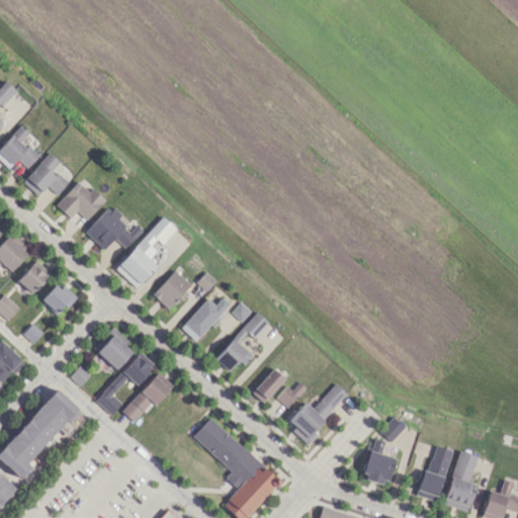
[(0,105),(14,91),(4,81),(0,85),(0,125),(9,116),(0,107),(0,105)]
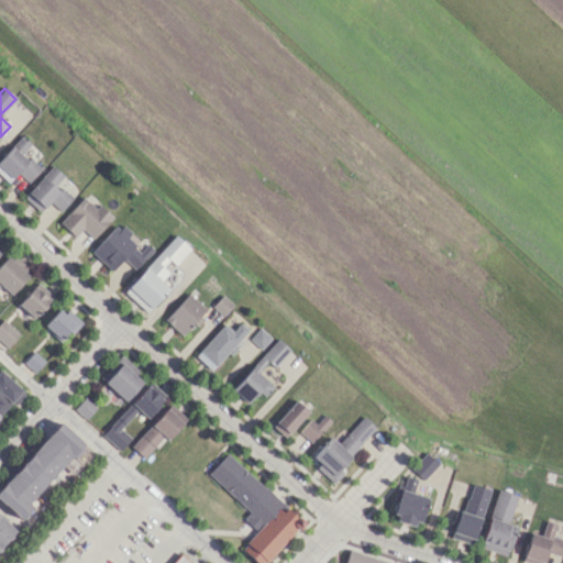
[(22,153),(30,144),(20,135),(0,158),(0,175),(9,183),(17,174),(28,183),(40,168),(22,153)]
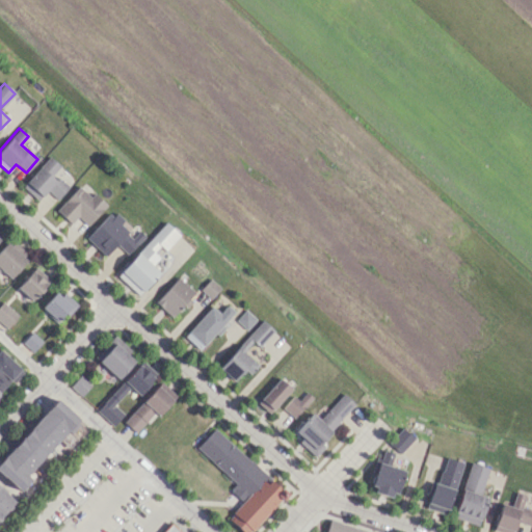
[(68,187),(53,174),(59,166),(49,157),(22,186),(38,201),(47,190),(57,200),(68,187)]
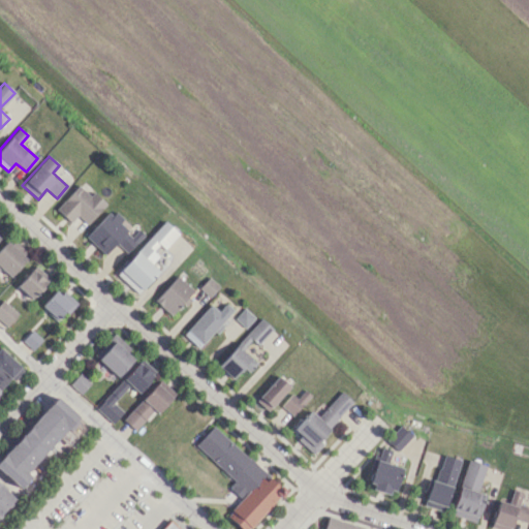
[(56,209),(70,222),(76,215),(87,224),(103,206),(80,184),(56,209)]
